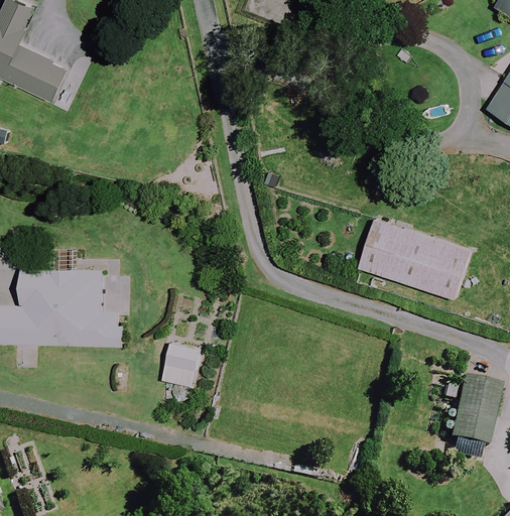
[(17,42),(23,29),(20,28),(30,8),(13,0),(1,0),(0,2),(0,78),(48,102),(67,66),(17,42)]
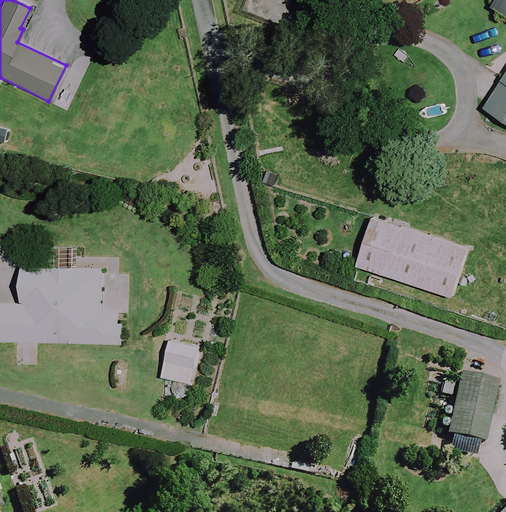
[(505,0),(493,0),(489,7),(505,18),(505,71),(482,110),(505,125),(505,0)]
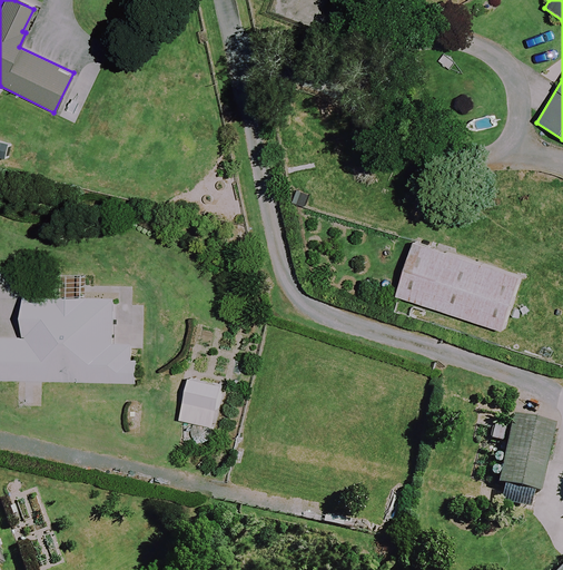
[(516,277),(411,244),(394,297),(500,331),(516,277)]
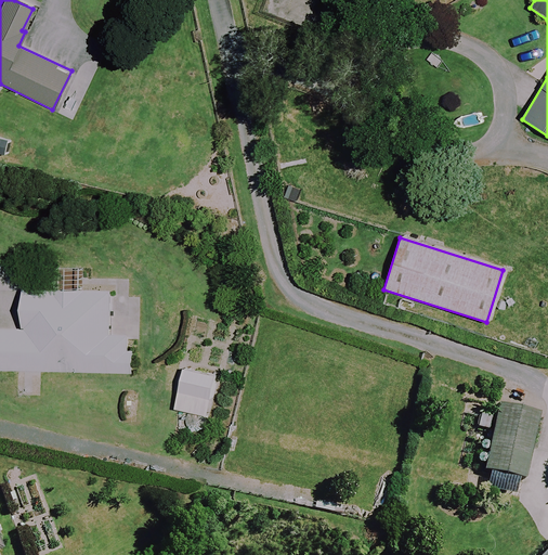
[(112,293),(21,291),(20,331),(0,330),(0,370),(130,374),(131,335),(111,335),(112,293)]
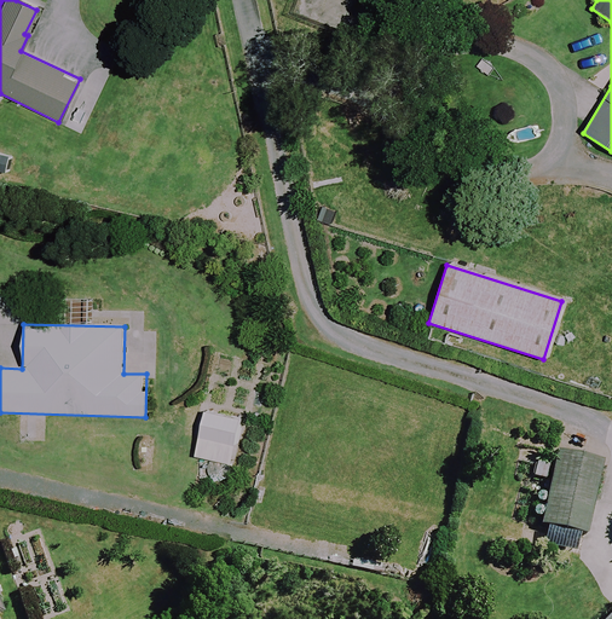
[(238,420),(203,412),(197,439),(234,446),(238,420)]
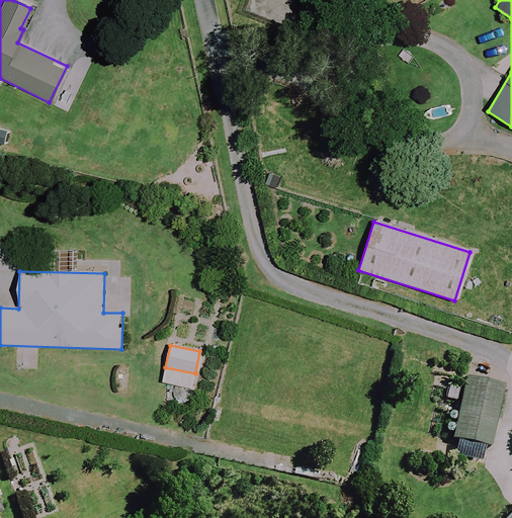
[(442,402),(454,404),(451,417),(444,415),(439,440),(484,449),(496,386),(458,379),(456,392),(445,390),(442,402)]
